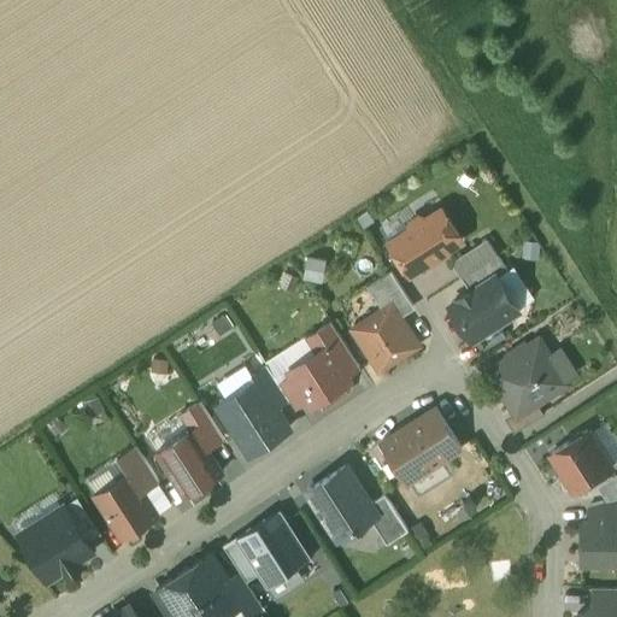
[(427,219),(419,217),(411,222),(410,230),(389,242),(410,274),(429,260),(430,264),(447,253),(445,251),(462,239),(442,209),(427,219)]
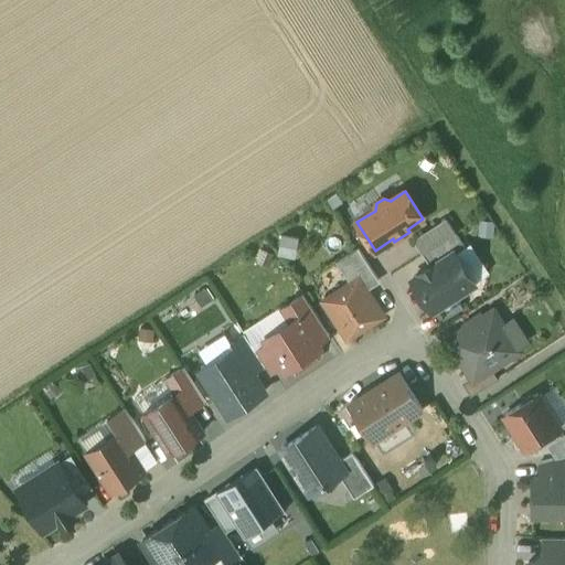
[(446,217),(416,238),(415,242),(423,254),(456,233),(446,217)]
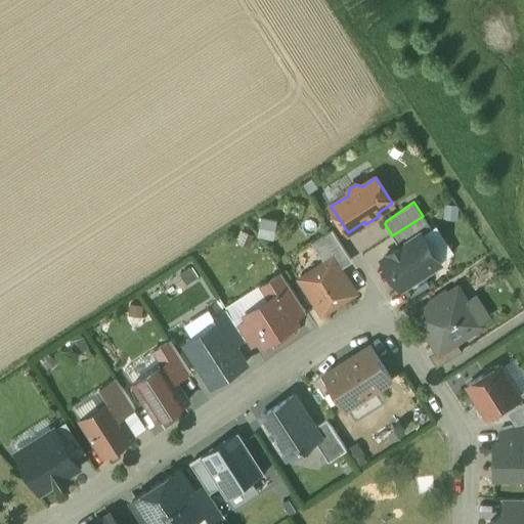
[(423,216),(392,235),(399,248),(422,233),(423,234),(432,229),(423,216)]
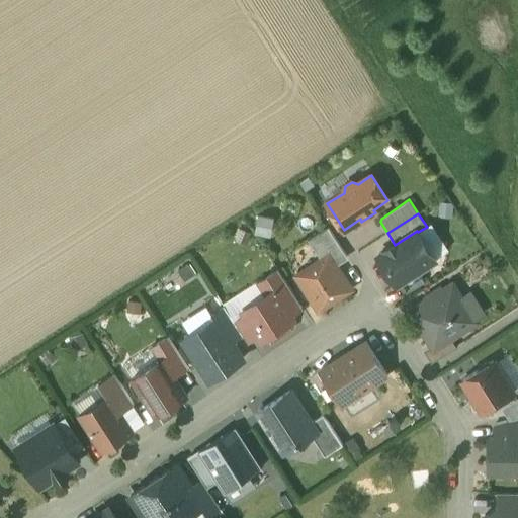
[(328,228),(308,241),(322,260),(329,256),(335,264),(346,257),(328,228)]
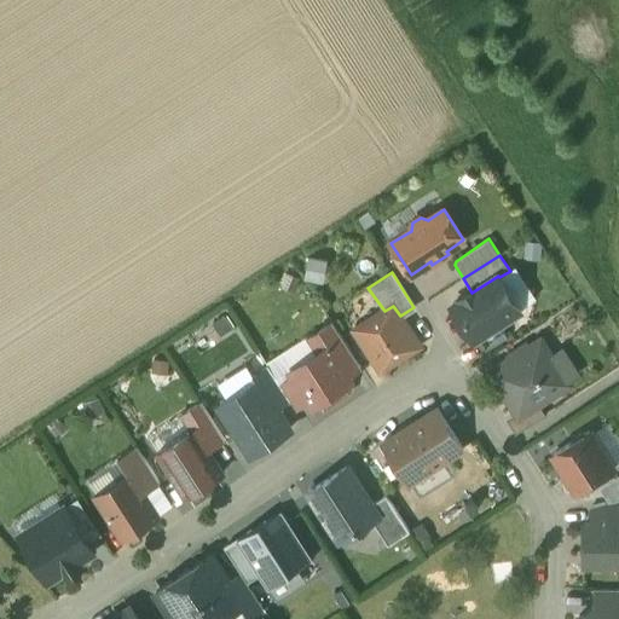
[(472,293),(451,306),(474,340),(521,310),(499,277),(498,276),(472,293)]
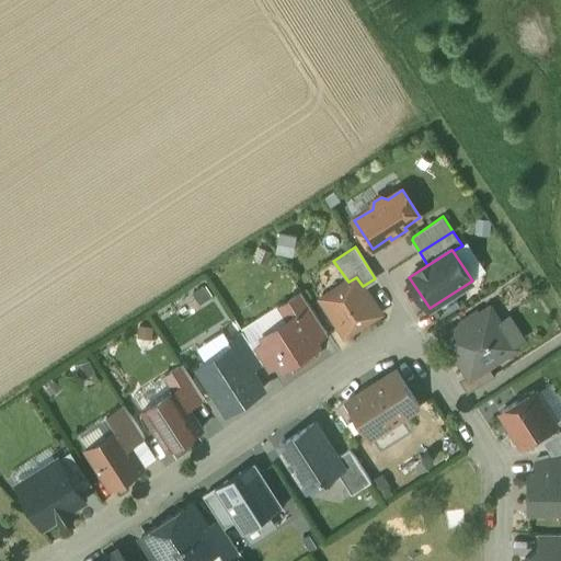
[(348,282),(321,299),(345,335),(379,313),(363,286),(356,277),(348,282)]
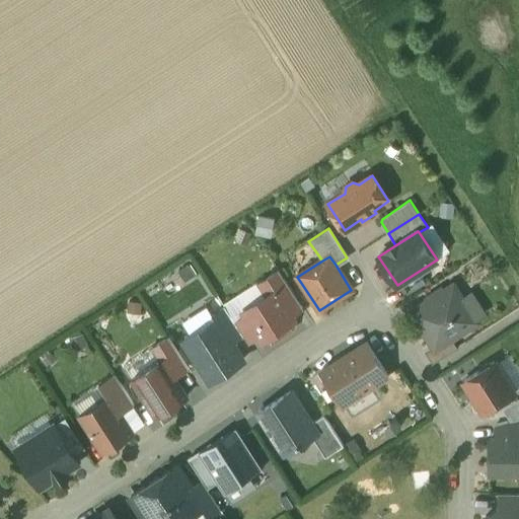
[(303,308),(283,277),(262,291),(265,296),(275,290),(291,315),(303,308)]
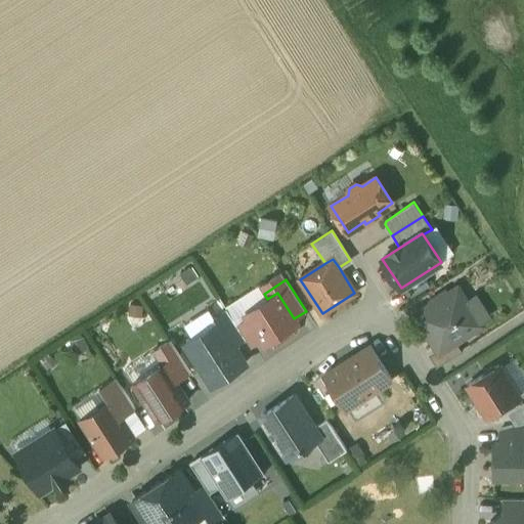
[(466,302),(457,289),(417,315),(439,351),(481,324),(479,322),(478,321),(466,302)]
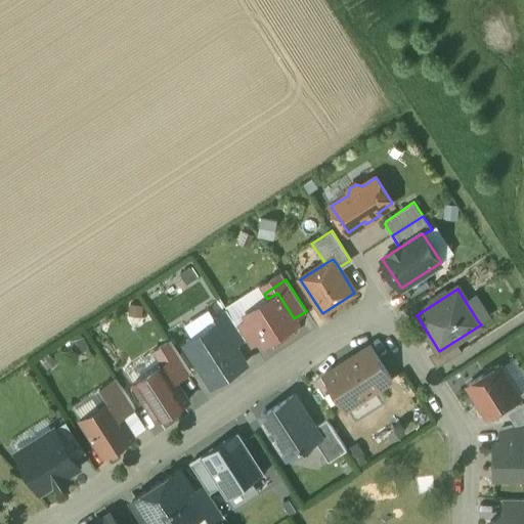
[(267,299),(246,313),(248,317),(261,339),(264,343),(273,345),(295,332),(297,322),(294,318),(277,293),(267,299)]
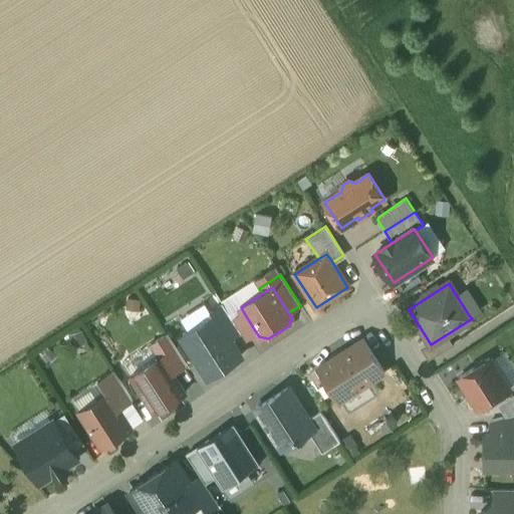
[(467,290),(457,296),(469,315),(470,316),(480,310),(467,290)]
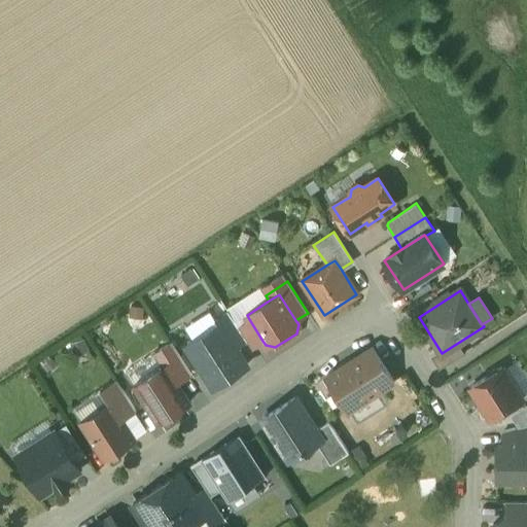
[(238,326),(229,312),(215,320),(219,324),(220,324),(236,347),(247,340),(238,326)]
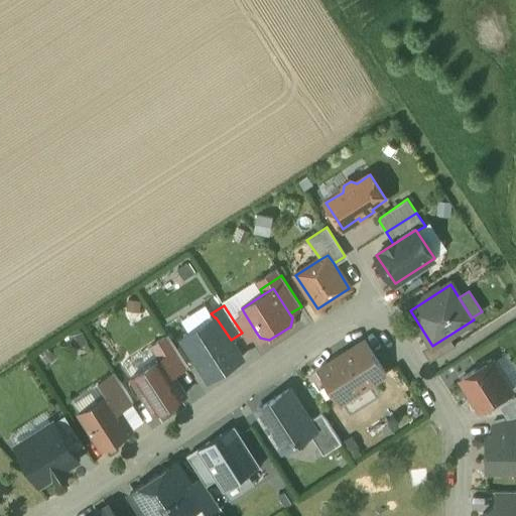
[(244,312),(233,319),(242,333),(246,341),(257,334),(244,312)]
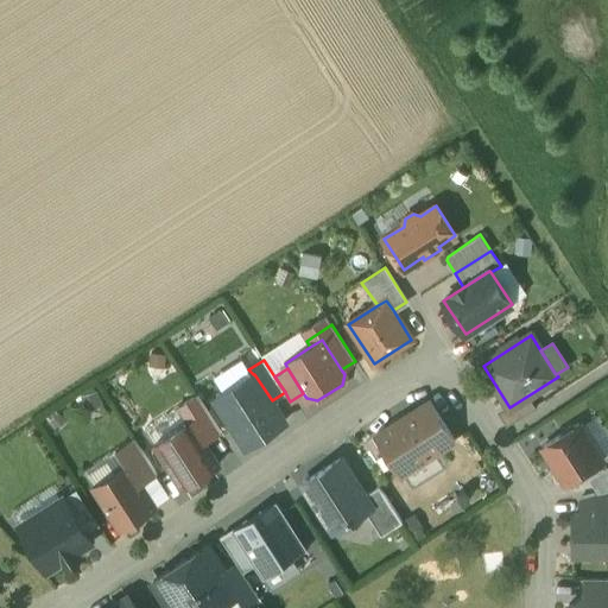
[(253,374),(215,399),(246,447),(285,422),(272,400),(254,374),(253,374)]
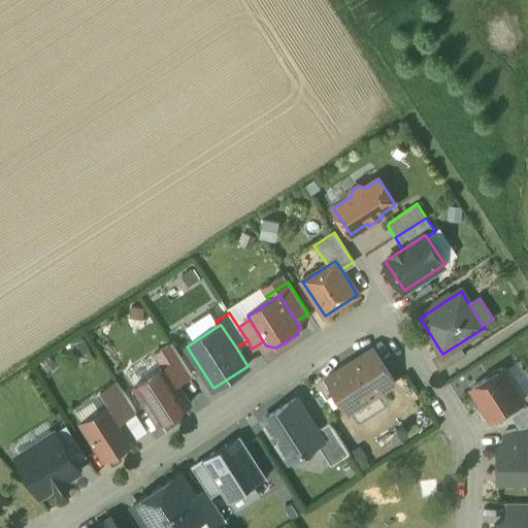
[(191,374),(170,343),(157,353),(165,366),(166,366),(176,384),(191,374)]
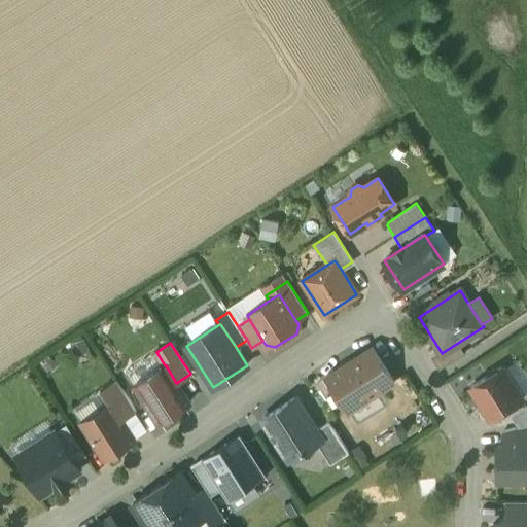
[(373,348),(325,378),(332,389),(328,392),(337,403),(341,401),(348,412),(394,382),(373,348)]
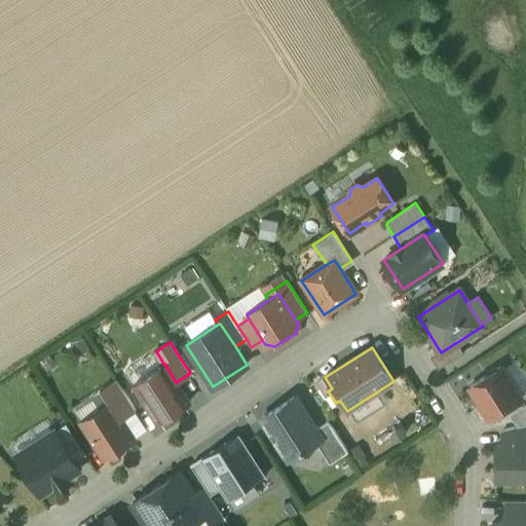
[(164,365),(135,385),(158,422),(189,402),(176,382),(165,365),(164,365)]
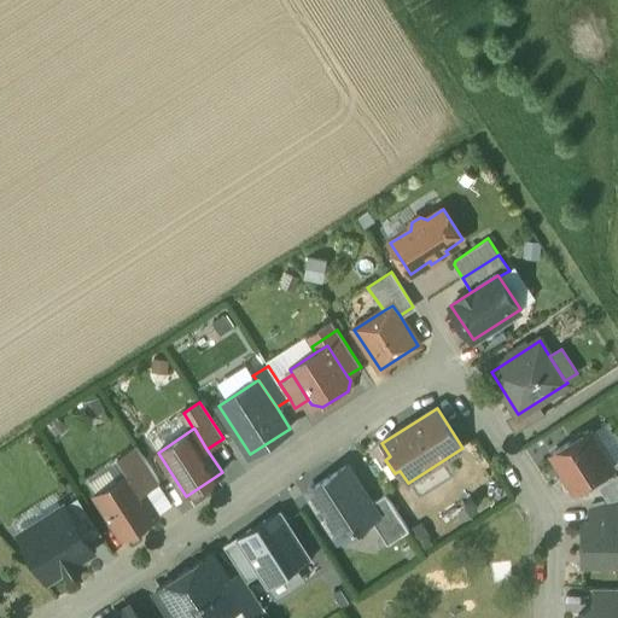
[(612,470),(588,431),(584,433),(578,435),(573,437),(571,442),(552,454),(577,493),(612,470)]
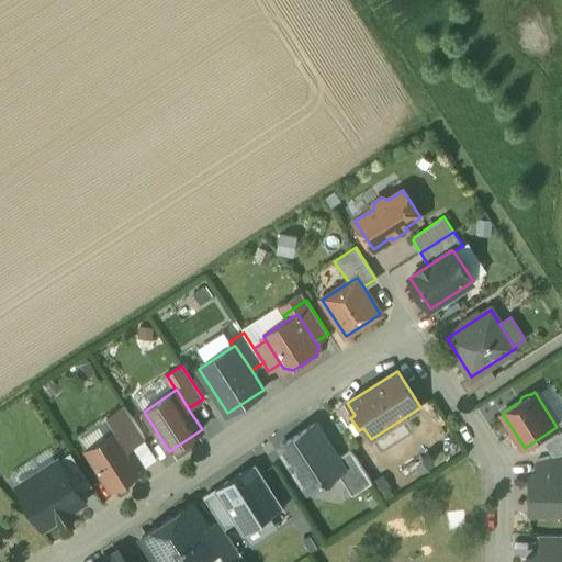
[(145,438),(123,405),(108,415),(117,430),(119,429),(130,448),(145,438)]
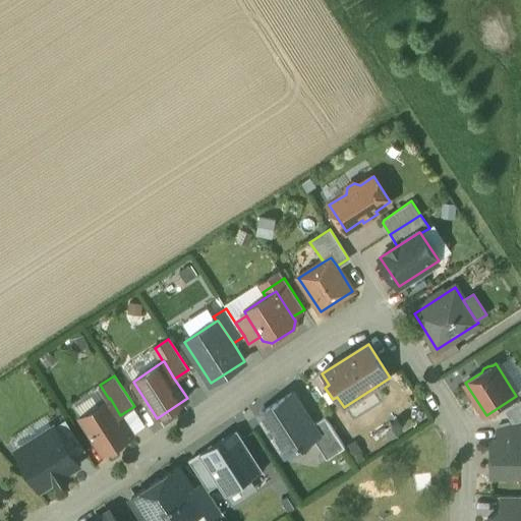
[(291,394),(261,413),(287,455),(312,438),(317,435),(311,425),(291,394)]
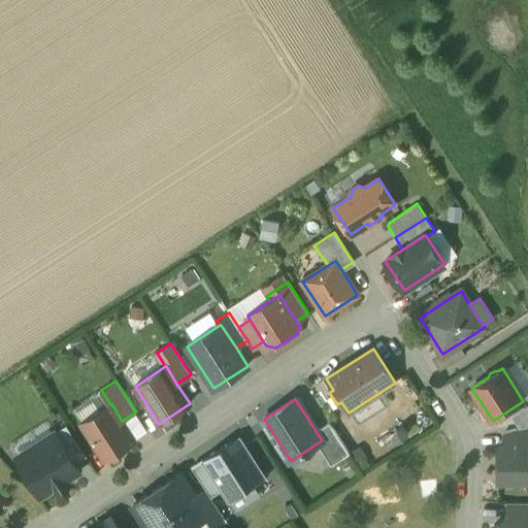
[(110,404),(81,422),(105,459),(134,439),(122,421),(111,403),(110,404)]
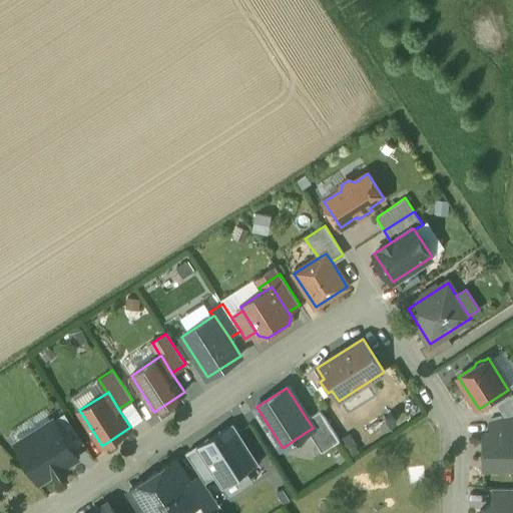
[(512,395),(497,406),(504,417),(512,414),(512,395)]
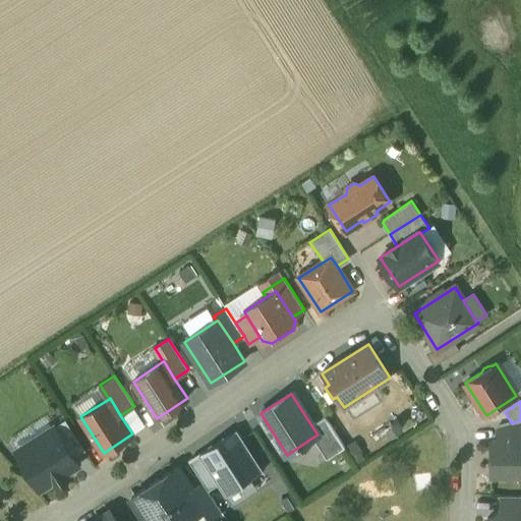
[(345,448),(325,417),(311,425),(317,435),(312,438),(327,459),(345,448)]
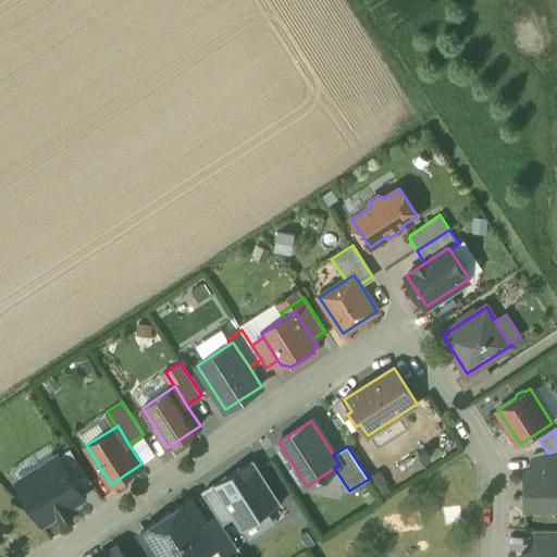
[(556,449),(547,453),(532,456),(532,471),(556,471),(556,449)]
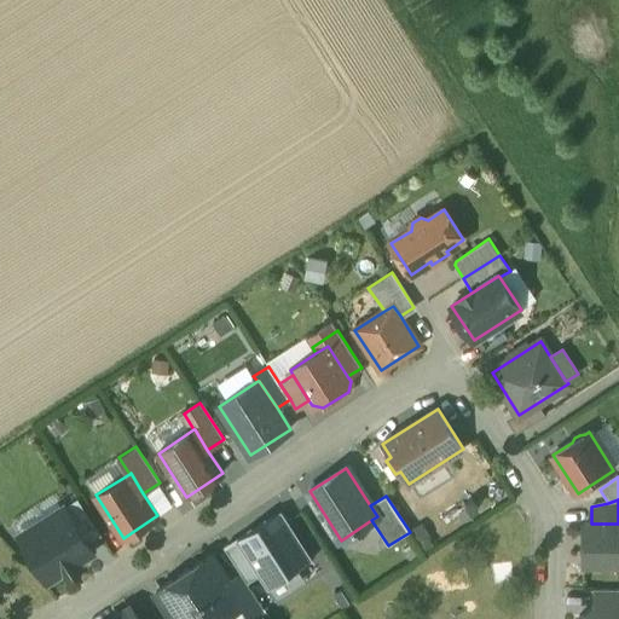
[(77,502),(65,510),(87,543),(99,536),(77,502)]
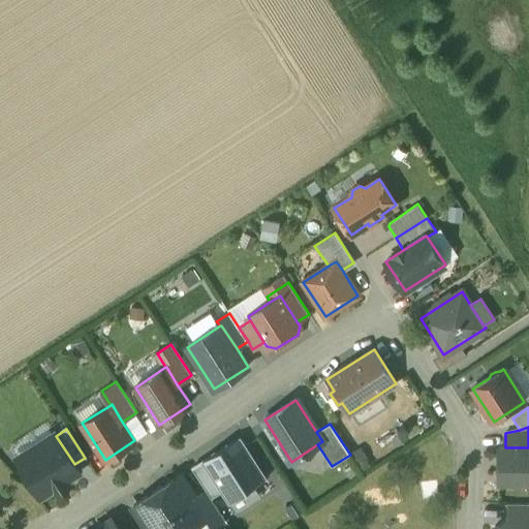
[(56,436),(14,462),(39,500),(81,474),(74,464),(56,436)]
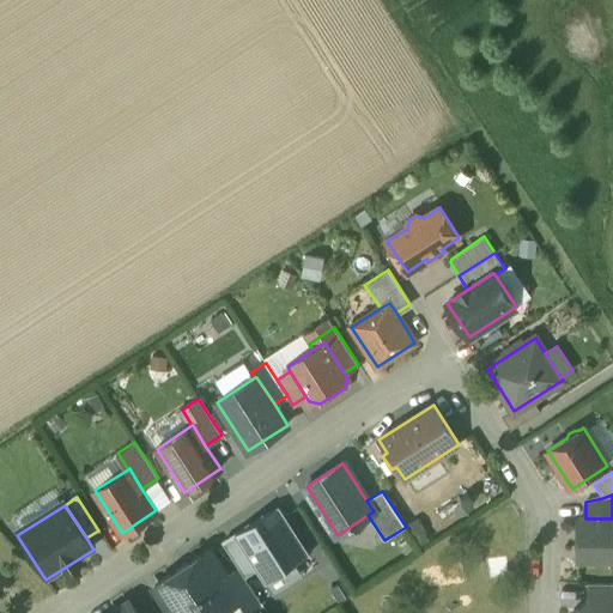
[(258,570),(267,583),(310,554),(278,505),(235,534),(258,570)]
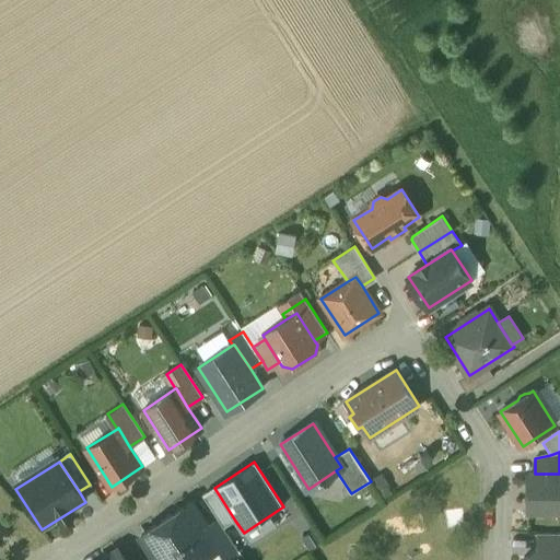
[(559,474),(535,474),(528,474),(528,511),(559,511),(559,474)]
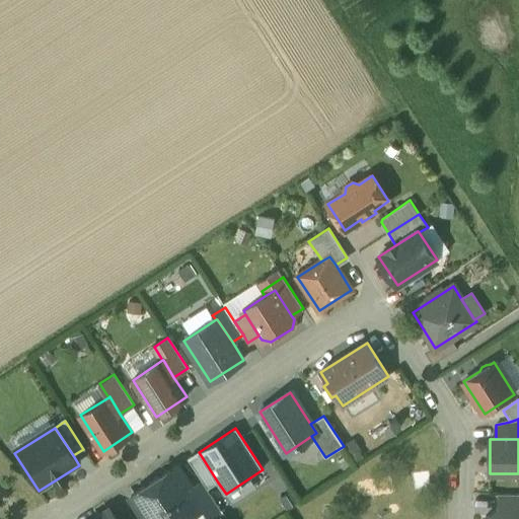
[(218,483),(199,452),(189,459),(203,482),(208,490),(218,483)]
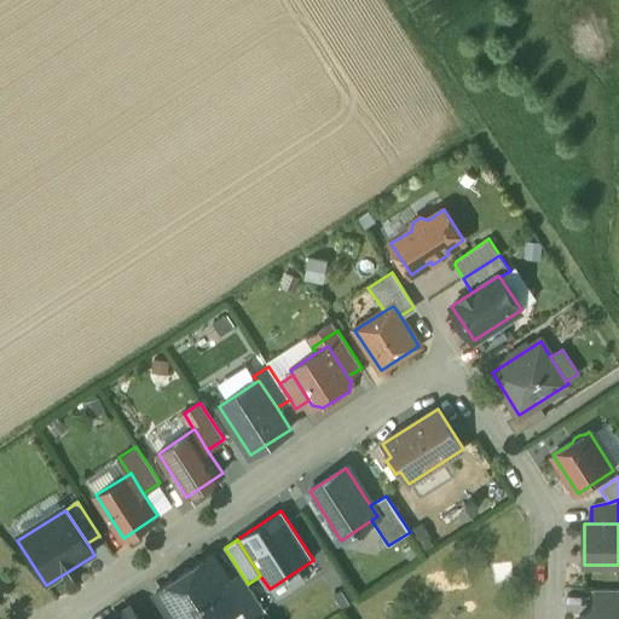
[(212,556),(184,573),(213,618),(220,618),(242,606),(243,605),(229,583),(212,556)]
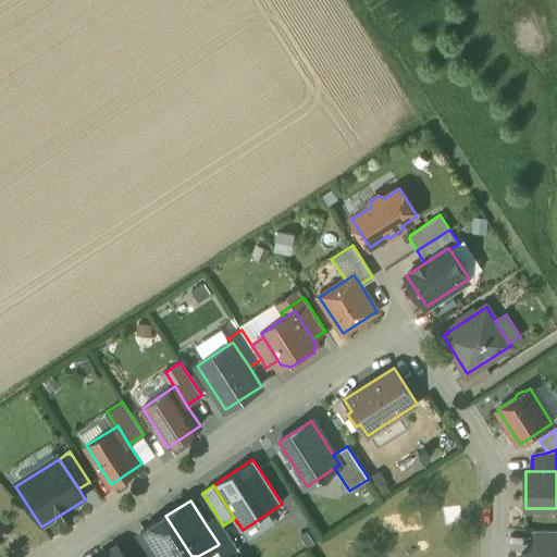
[(192,556),(165,516),(140,532),(156,556),(192,556)]
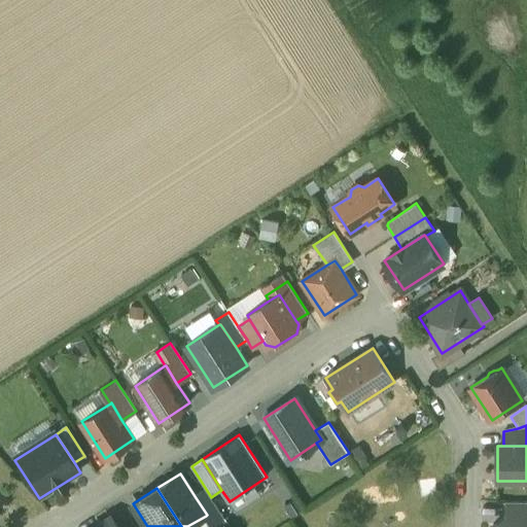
[(211,497),(206,489),(195,496),(207,515),(206,516),(211,524),(223,517),(211,497)]
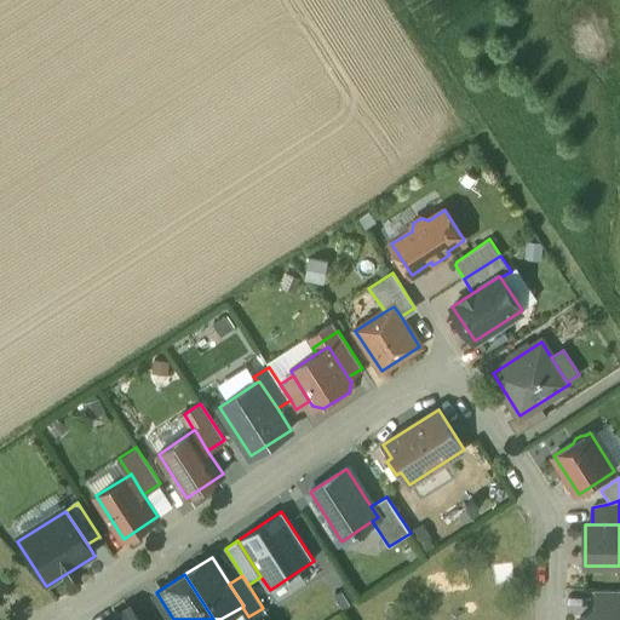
[(619,590),(597,591),(597,608),(619,608),(619,590)]
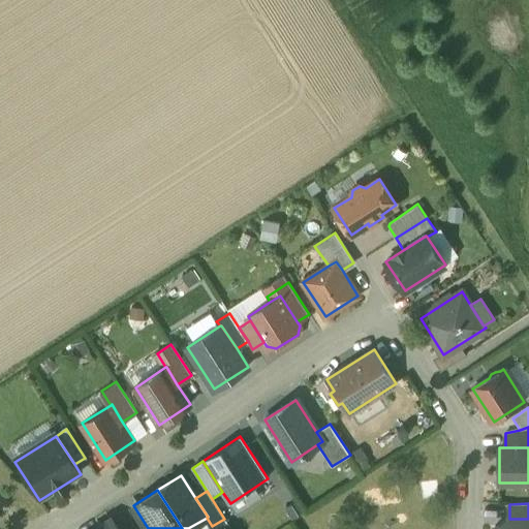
[(528,528),(528,519),(509,519),(502,526),(495,526),(494,528),(528,528)]
